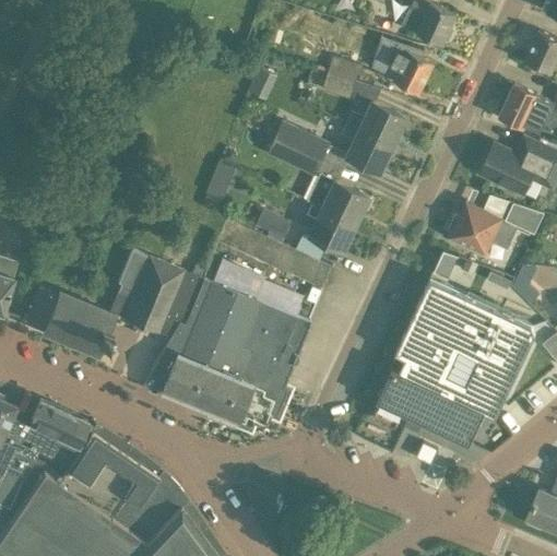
[(451,30),(458,15),(431,2),(433,1),(429,0),(415,0),(410,12),(418,18),(412,31),(443,46),(446,40),(449,42),(453,31),(451,30)]
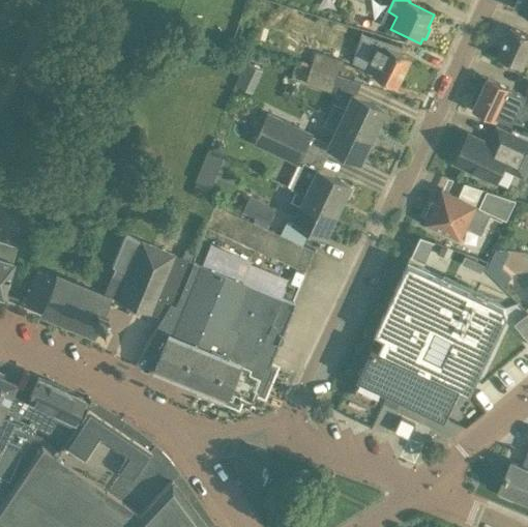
[(499,59),(523,69),(527,60),(527,36),(511,30),(499,59)]
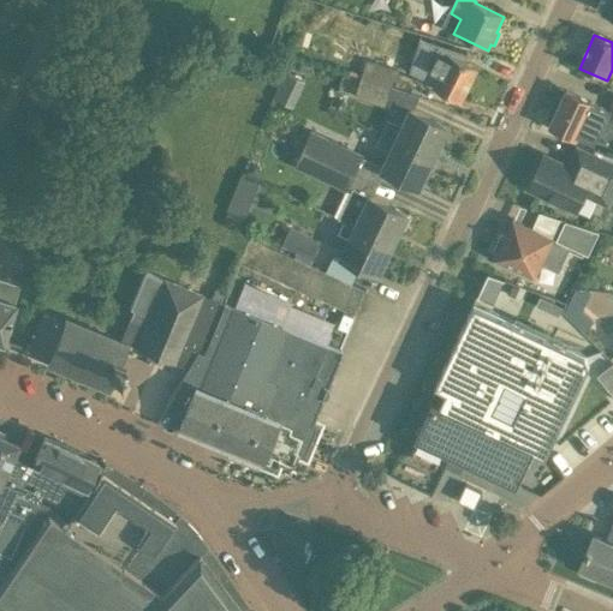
[(463,103),(480,70),(451,57),(416,39),(408,57),(434,71),(426,85),(463,103)]
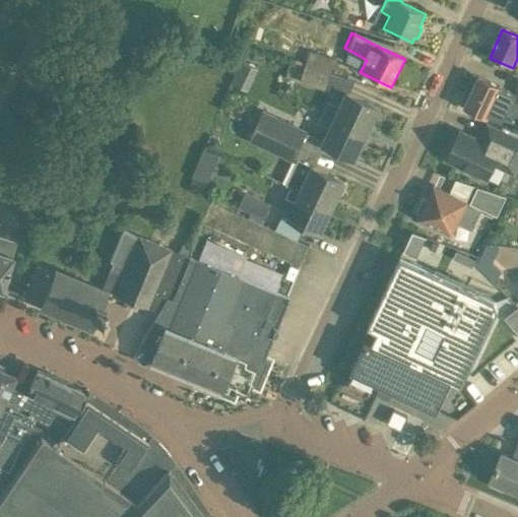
[(305,51),(300,66),(307,68),(332,76),(337,60),(305,51)]
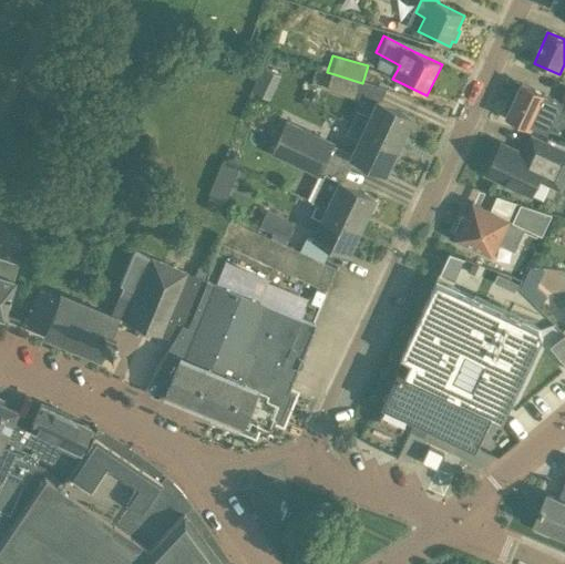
[(265,68),(257,93),(278,99),(285,73),(265,68)]
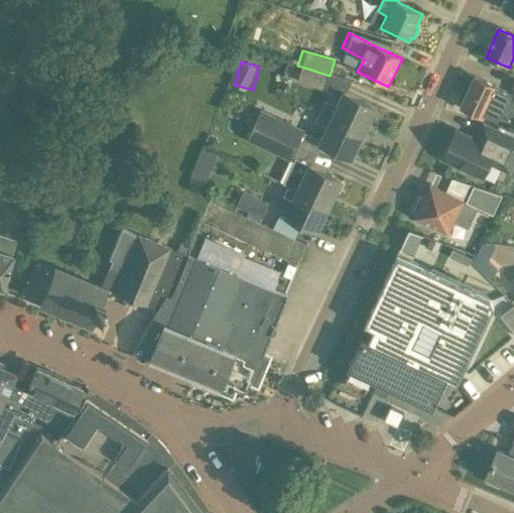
[(304,68),(299,83),(325,91),(330,76),(304,68)]
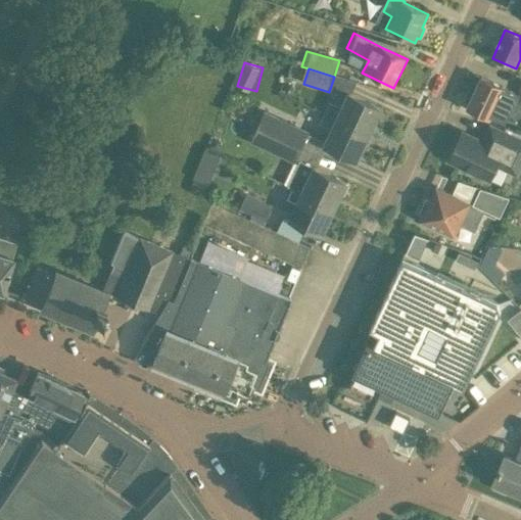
[(520,96),(482,79),(468,108),(490,119),(491,115),(507,122),(516,103),(520,104),(520,96)]
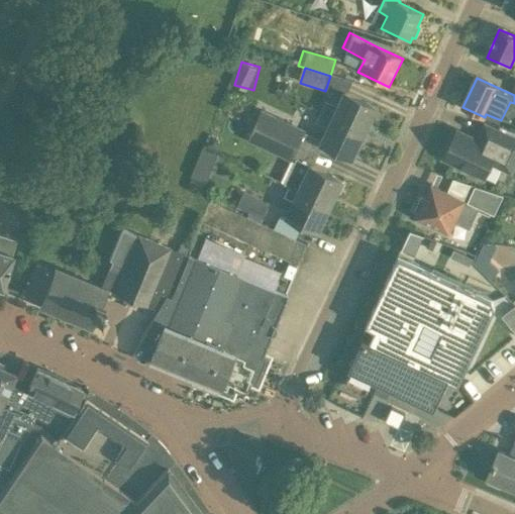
[(326,102),(321,113),(366,133),(378,108),(345,92),(335,112),(332,111),(334,106),(326,102)]
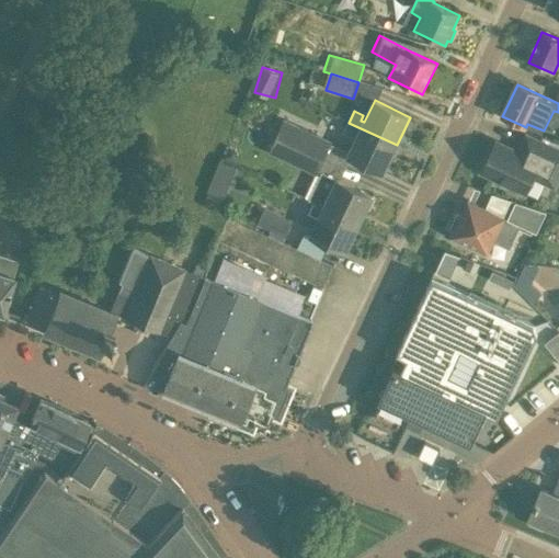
[(285,121),(277,138),(326,161),(334,143),(285,121)]
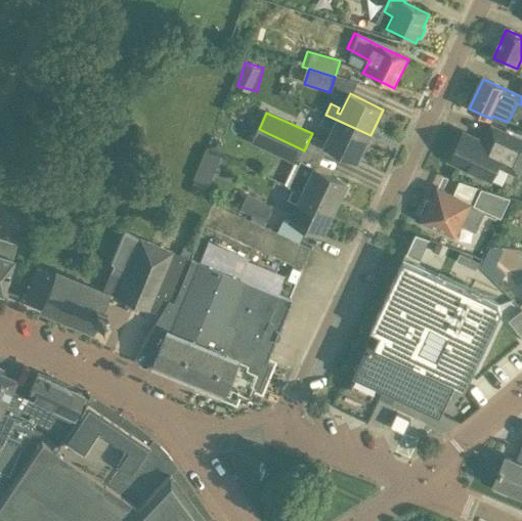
[(357,162),(371,135),(325,115),(320,125),(332,130),(324,146),(357,162)]
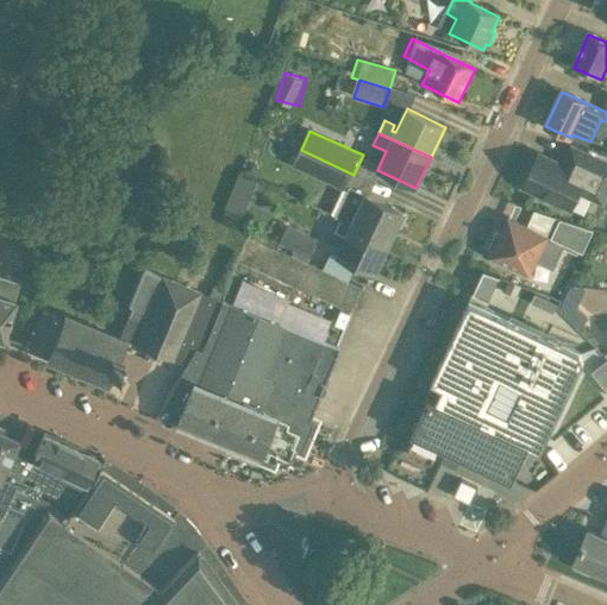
[(523,190),(571,212),(580,196),(605,208),(606,205),(606,161),(573,145),(562,168),(538,157),(523,190)]
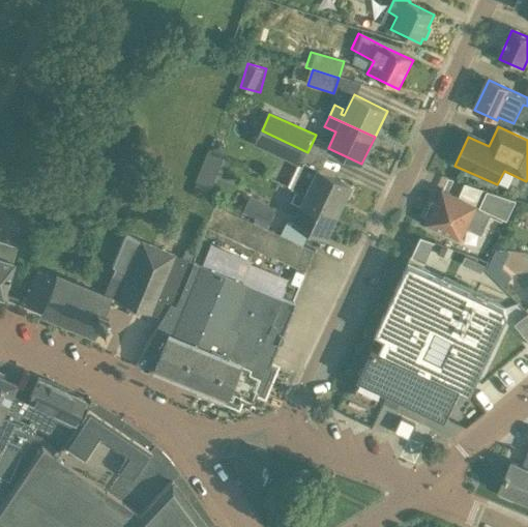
[(300,167),(308,152),(262,130),(255,146),(300,167)]
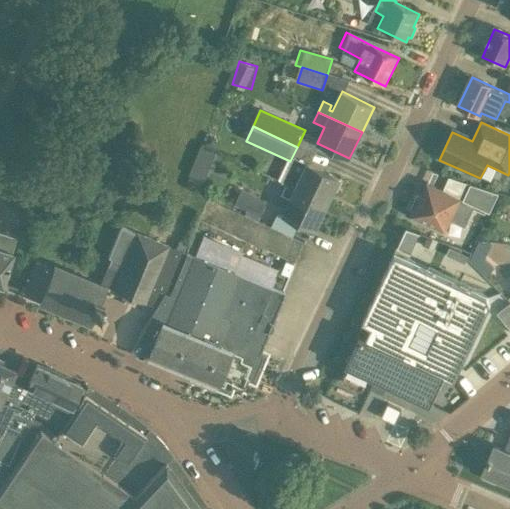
[(207,146),(217,150),(219,145),(218,139),(211,136),(207,146)]
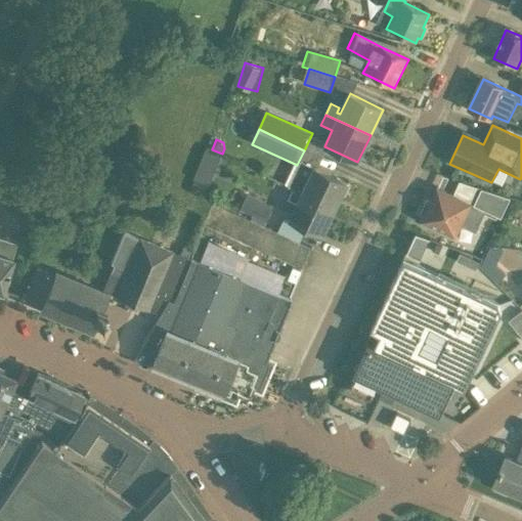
[(221,159),(207,153),(202,163),(217,169),(221,159)]
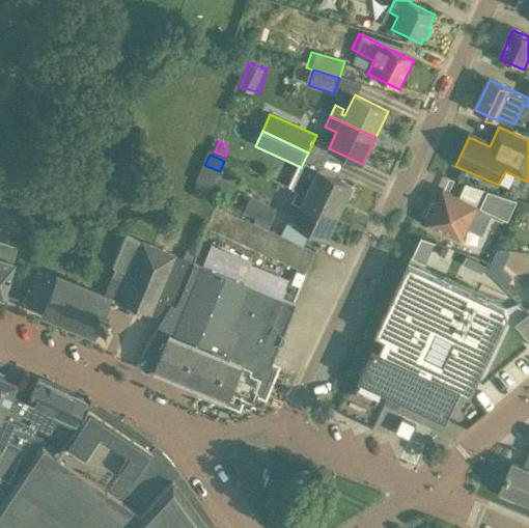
[(306,165),(294,191),(299,193),(341,213),(346,201),(351,201),(356,192),(353,188),(354,187),(321,171),(306,165)]
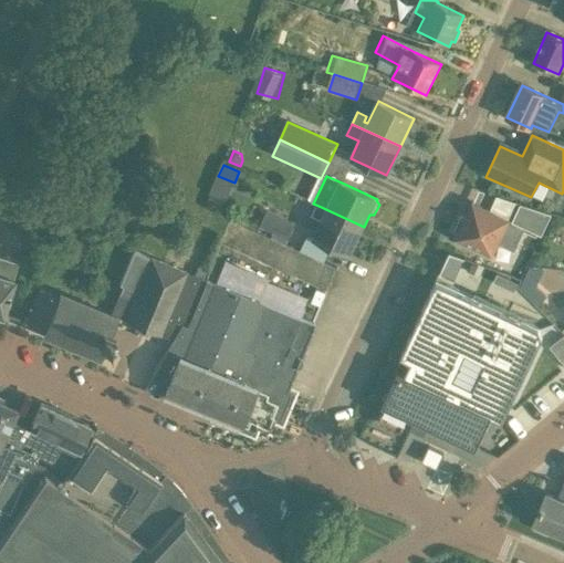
[(461,219),(455,232),(459,235),(457,240),(492,257),(498,246),(500,247),(511,226),(512,222),(543,237),(553,216),(517,205),(509,220),(472,205),(466,220),(461,219)]
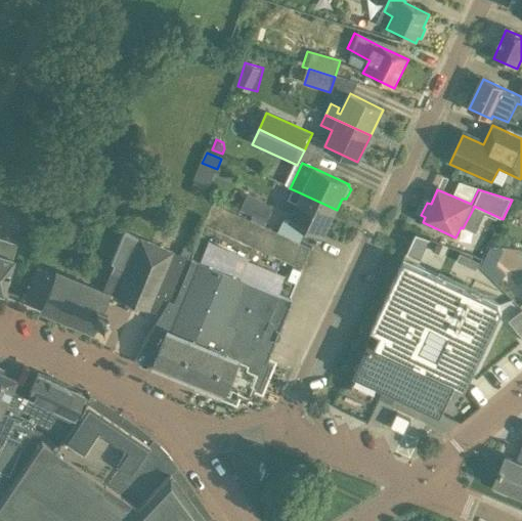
[(295,190),(290,201),(299,205),(292,221),(295,222),(324,236),(337,210),(295,190)]
